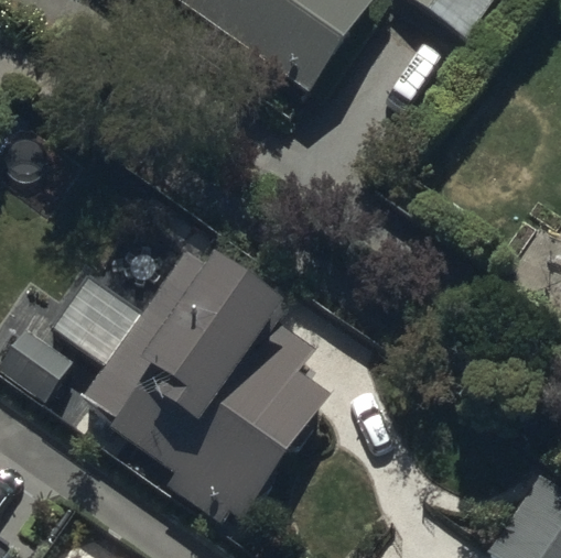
[(175,0),(312,91),(374,0),(175,0)]
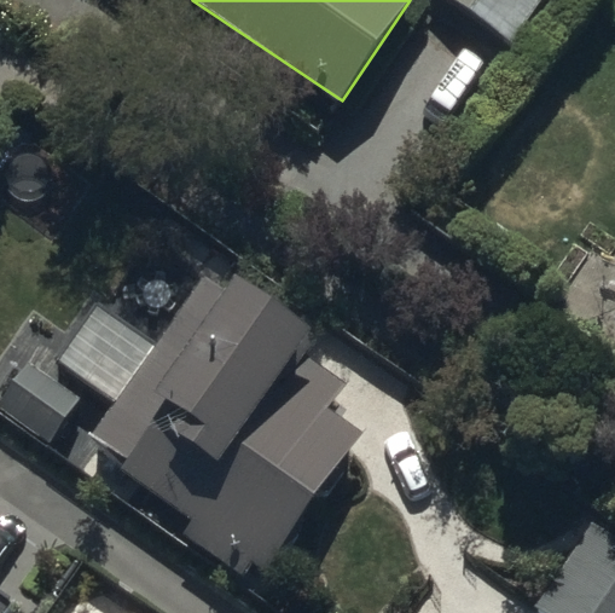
[(453,0),(516,44),(546,0),(453,0)]
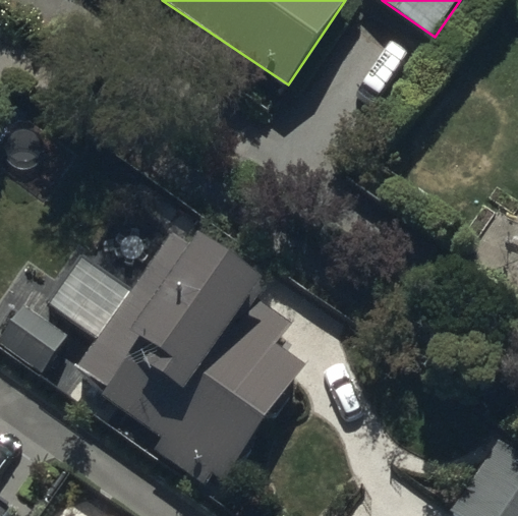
[(196,247),(172,230),(60,390),(88,408),(98,393),(152,431),(144,443),(206,486),(214,475),(226,483),(308,364),(278,343),(293,322),(259,297),(270,281),(205,235),(196,247)]
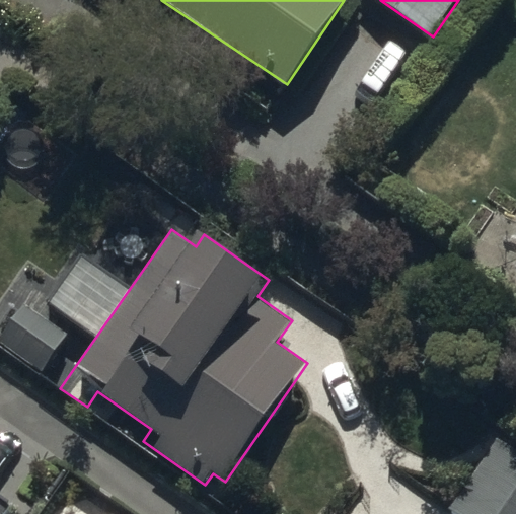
[(66,332),(21,301),(0,333),(0,342),(40,369),(66,332)]
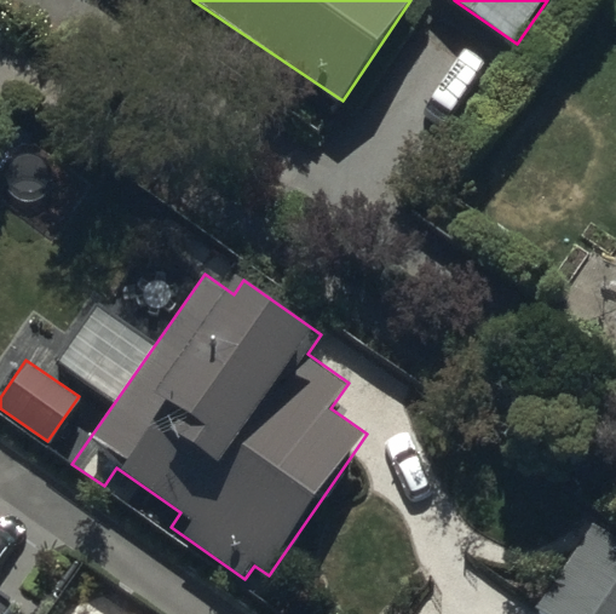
[(615,613),(615,540),(593,523),(534,606),(545,613),(615,613)]
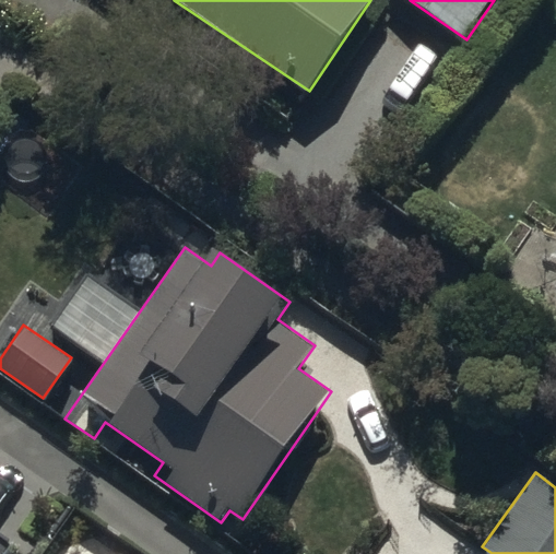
[(0,553),(10,553),(12,552),(0,543),(0,553)]
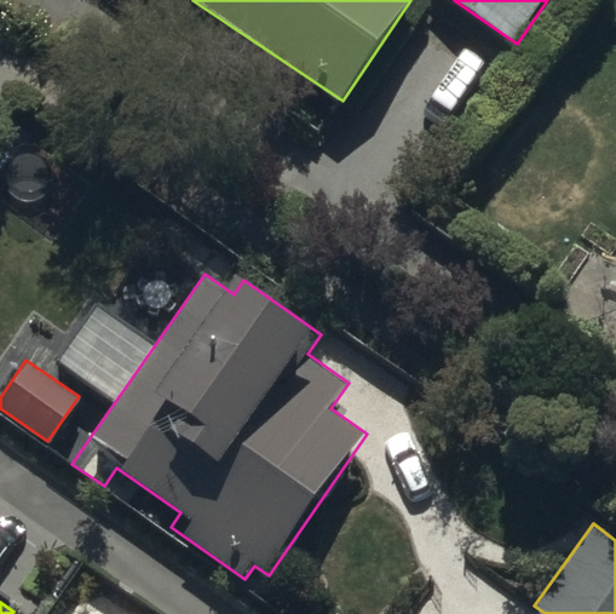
All buildings are outlined.
